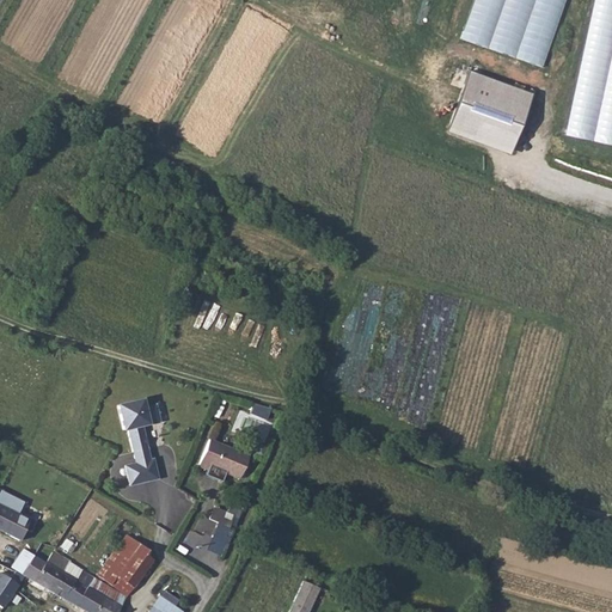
[(142,398),(118,404),(124,429),(129,428),(138,463),(151,459),(142,424),(159,420),(155,404),(145,407),(142,398)]
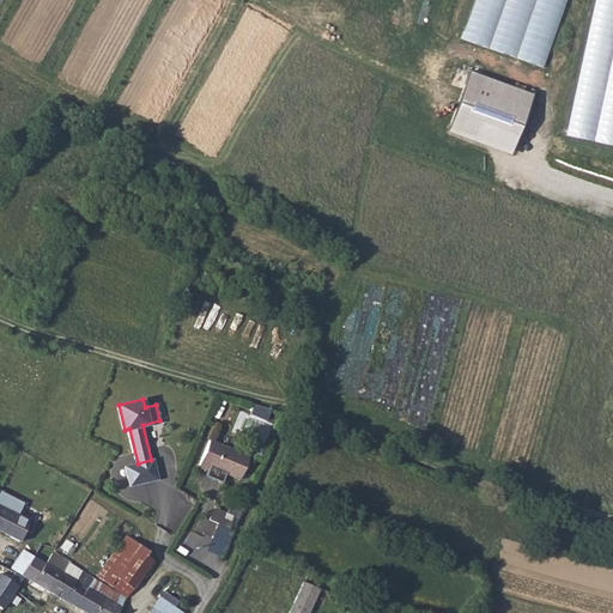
[(255,404),(252,413),(267,420),(272,408),(255,404)]
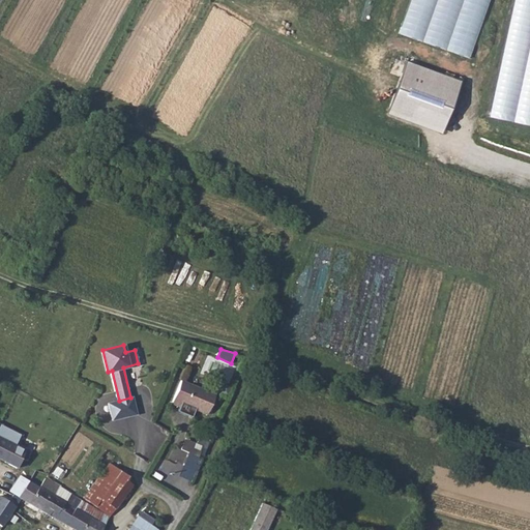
[(196,409),(206,414),(213,400),(215,395),(181,381),(172,403),(180,407),(179,410),(193,416),(196,409)]
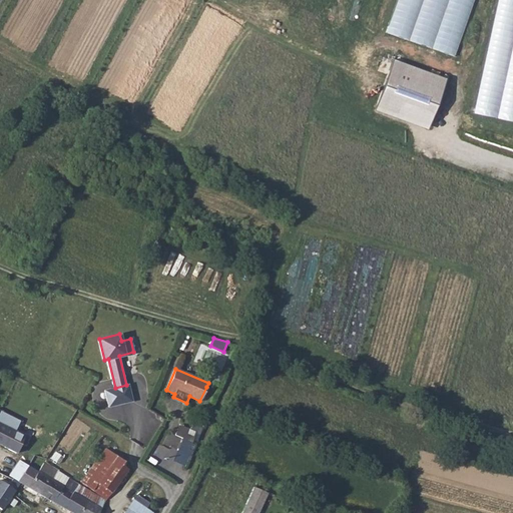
[(28,382),(23,389),(36,396),(41,387),(29,380),(28,382)]
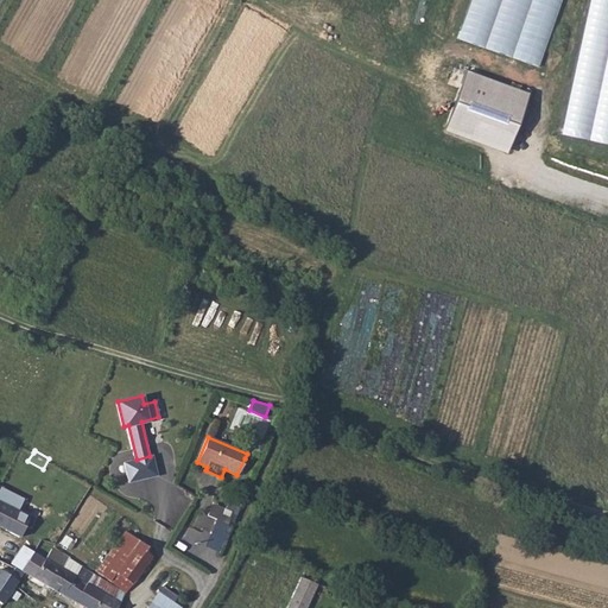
[(137,460),(125,462),(130,482),(158,475),(153,455),(150,456),(137,460)]
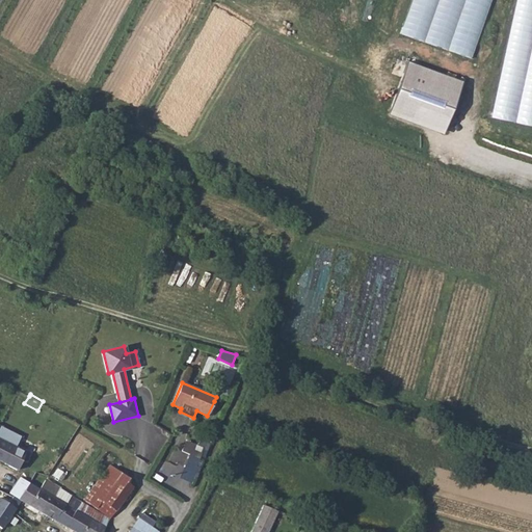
[(24,403),(21,410),(33,417),(37,410),(24,403)]
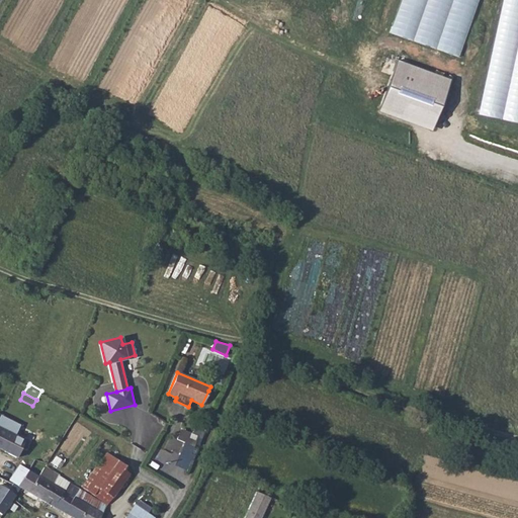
[(0,449),(14,457),(23,439),(15,434),(20,425),(0,414),(0,449)]
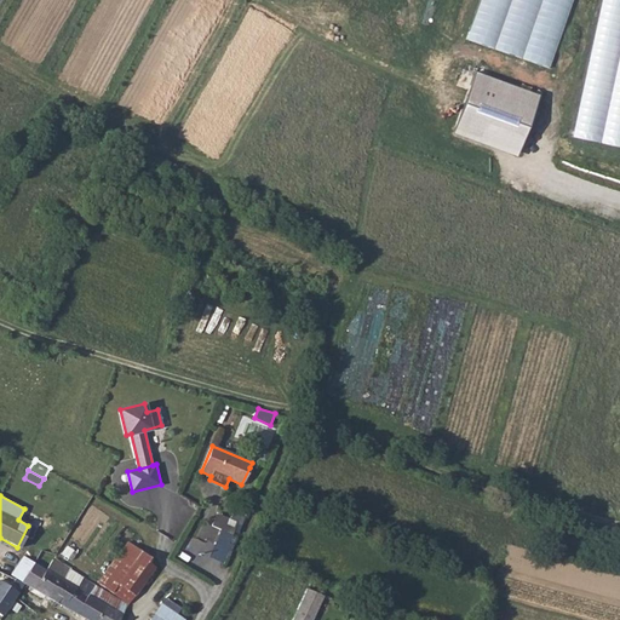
[(222,530),(211,557),(224,563),(244,523),(218,514),(212,526),(222,530)]
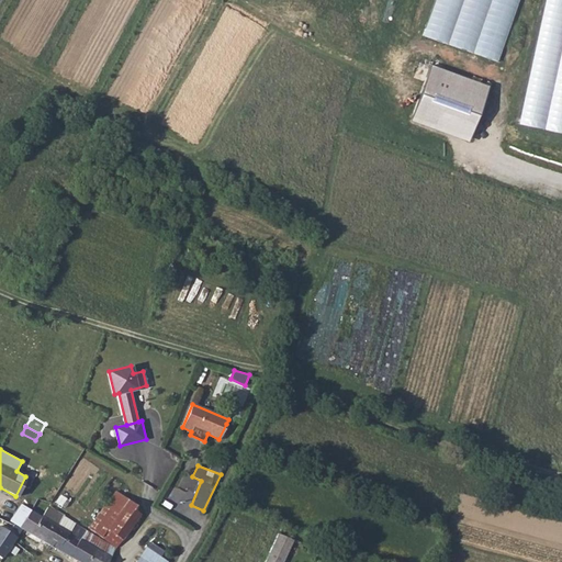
[(87,531),(115,550),(143,512),(115,491),(87,531)]
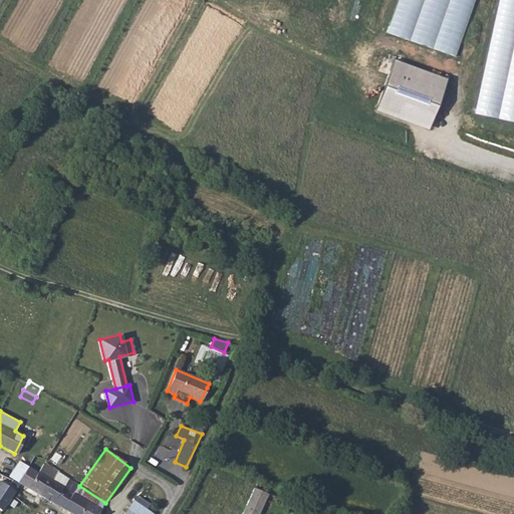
[(19,461),(9,476),(20,484),(25,487),(24,490),(34,496),(36,493),(51,502),(68,478),(44,463),(37,472),(19,461)]
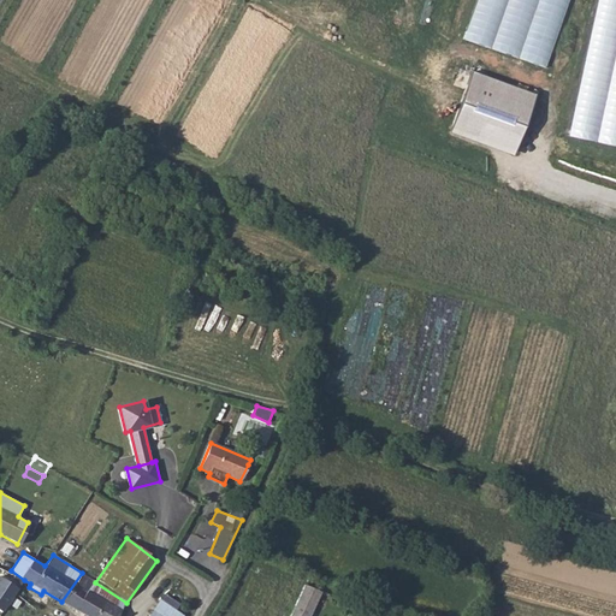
[(82,573),(61,602),(86,615),(117,615),(126,603),(95,582),(94,581),(82,573)]
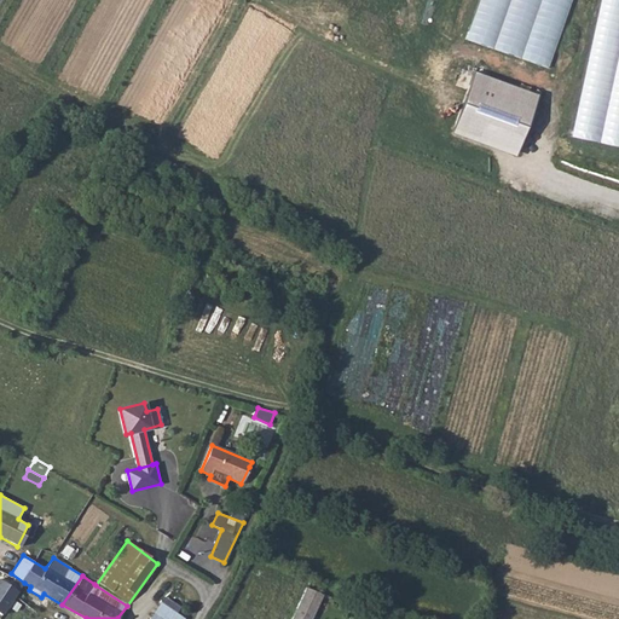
[(0,578),(0,611),(4,614),(21,591),(1,578),(0,578)]
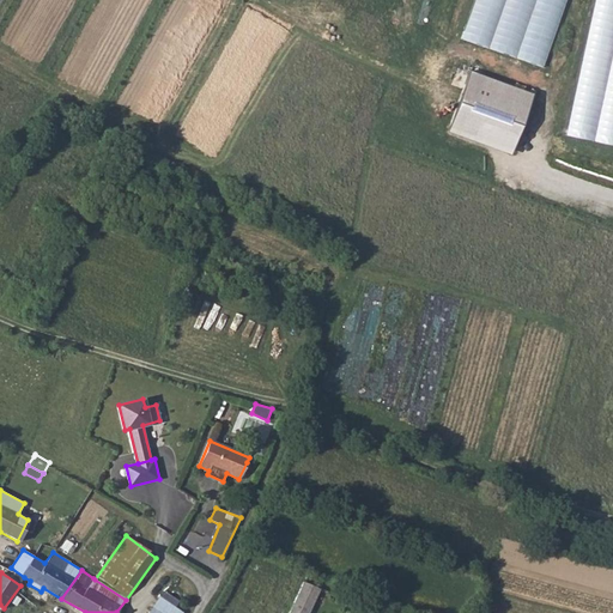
[(303,582),(287,612),(308,612),(320,590),(303,582)]
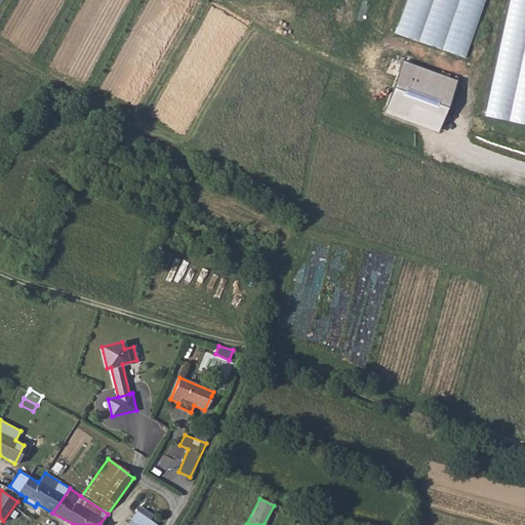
[(139,506),(127,524),(158,524),(159,524),(151,520),(155,515),(139,506)]
